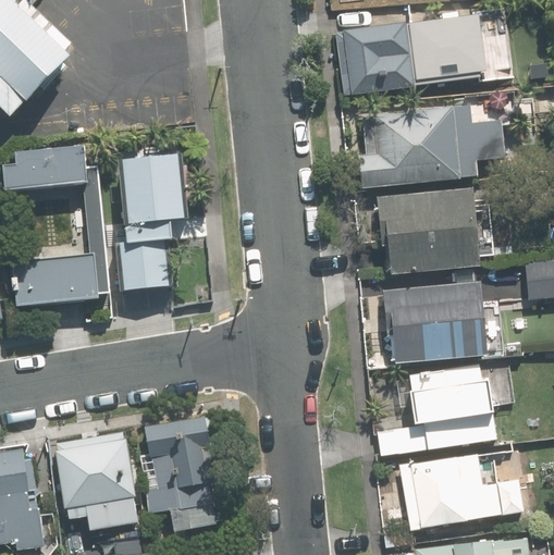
[(0,111),(12,122),(72,57),(9,0),(0,0),(0,111)]
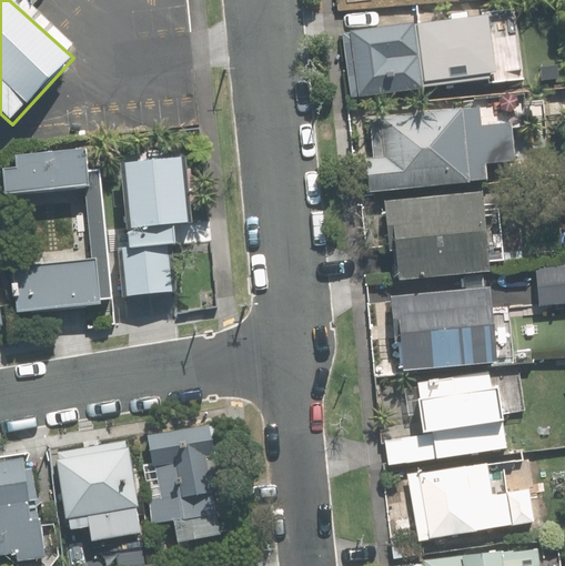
[(341,31),(349,98),(488,81),(481,14),(341,31)]
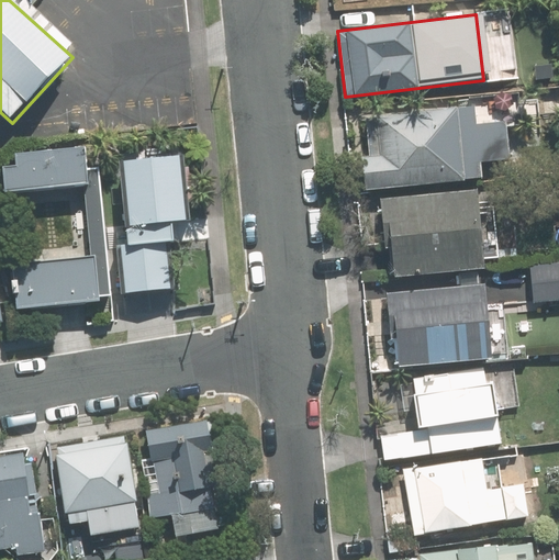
[(360,156),(364,190),(482,179),(481,161),(510,159),(505,121),(478,123),(476,105),(365,115),(368,156),(360,156)]
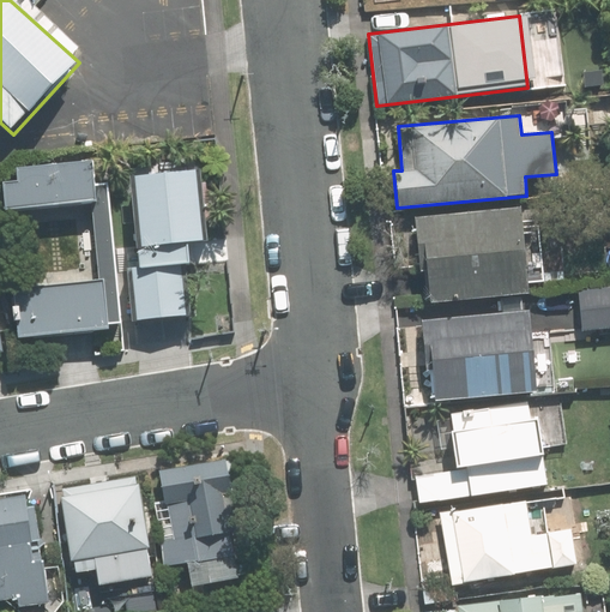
[(11,287),(14,339),(107,330),(107,324),(121,323),(109,184),(98,184),(96,159),(14,166),(16,180),(2,181),(5,209),(91,201),(97,279),(11,287)]
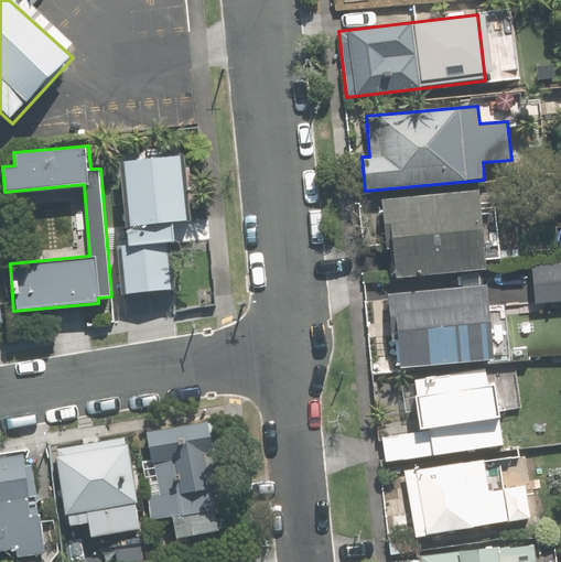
[(187,223),(182,154),(119,160),(127,246),(117,247),(121,293),(170,290),(166,242),(175,241),(174,224),(187,223)]
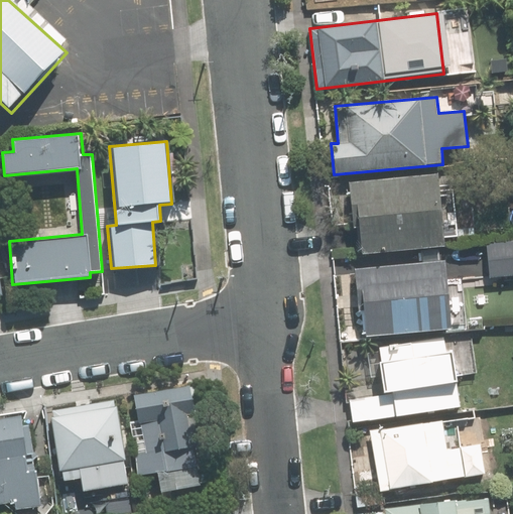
[(359,228),(361,254),(445,246),(438,173),(347,182),(352,229),(359,228)]
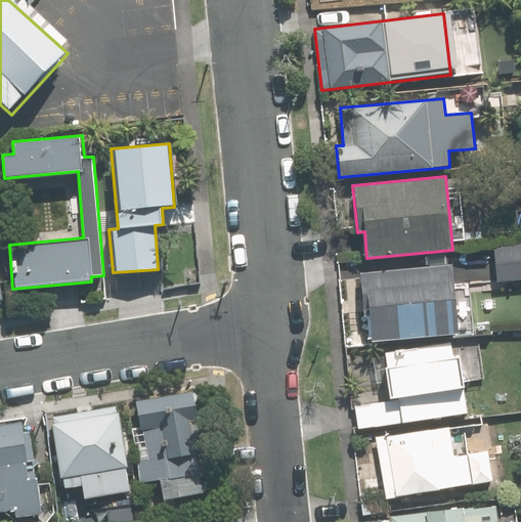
[(520,244),(491,247),(494,283),(520,279),(520,244)]
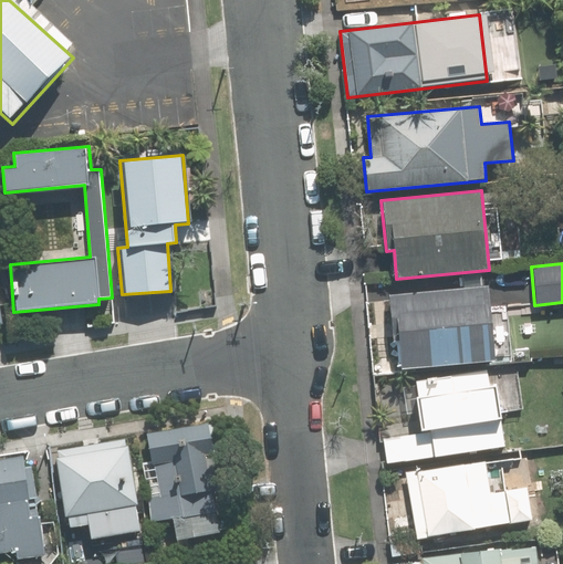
[(489,284),(387,293),(394,369),(496,359),(489,284)]
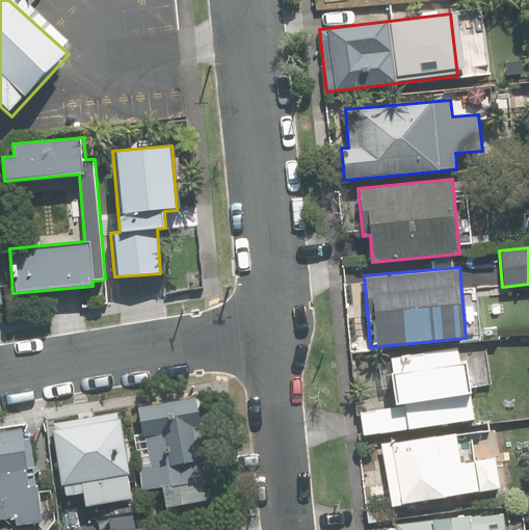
[(363,435),(474,420),(464,347),(389,358),(396,407),(360,413),(363,435)]
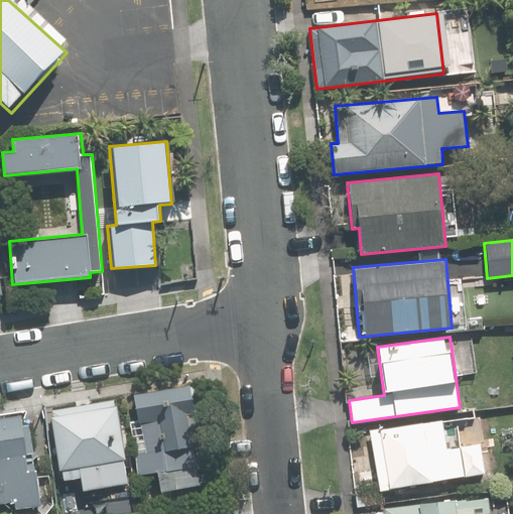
[(203,466),(189,386),(133,395),(142,454),(134,455),(137,476),(203,466)]
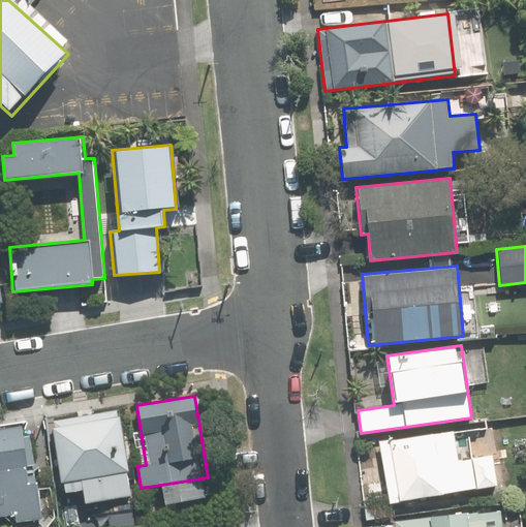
[(118,410),(52,421),(63,494),(83,491),(85,503),(132,496),(118,410)]
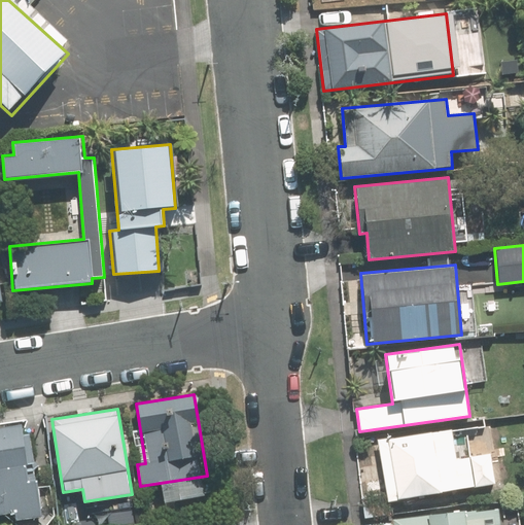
[(27,423),(0,427),(0,516),(14,514),(15,522),(43,517),(27,423)]
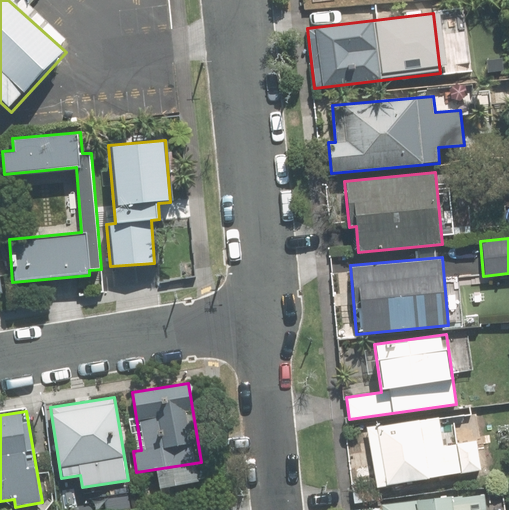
[(365,428),(375,489),(481,471),(476,440),(442,446),(436,416),(365,428)]
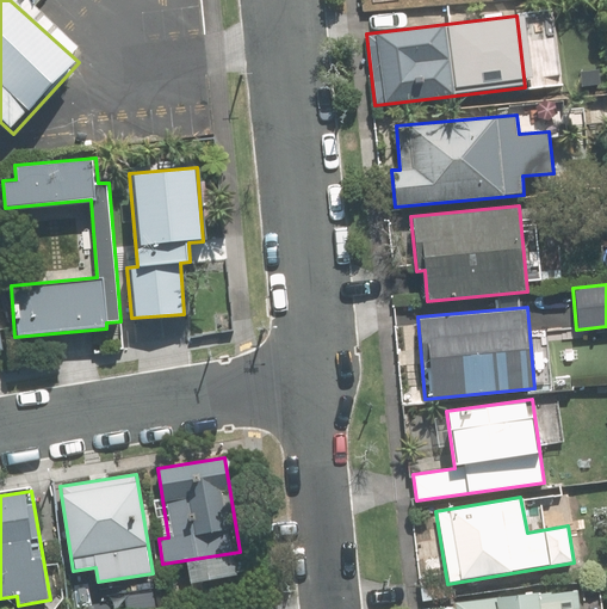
[(578,608),(576,590),(452,604),(452,608),(578,608)]
